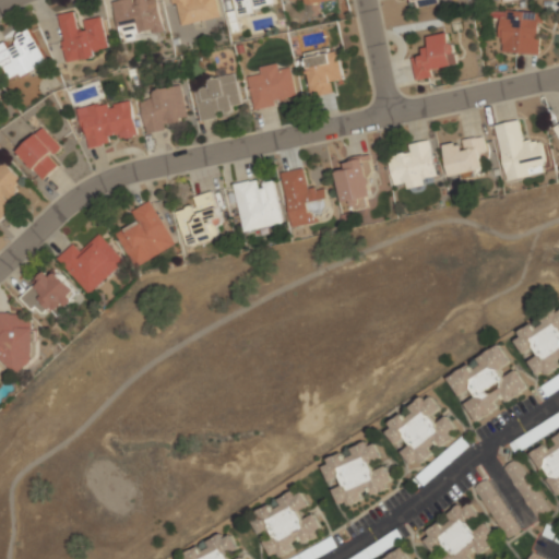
[(166,33),(158,0),(153,0),(149,1),(147,0),(116,0),(111,1),(121,43),(166,33)]
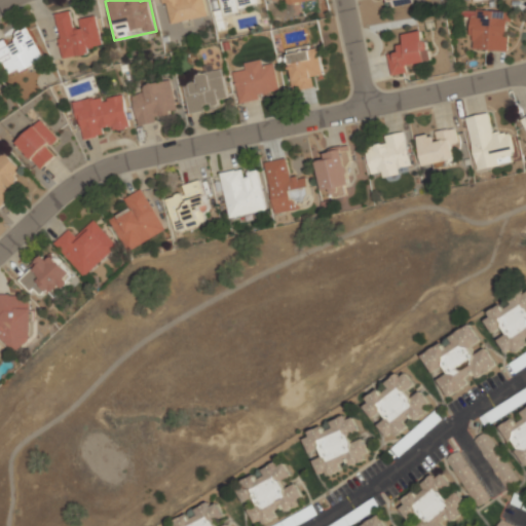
[(161,0),(166,25),(209,16),(205,0),(161,0)]
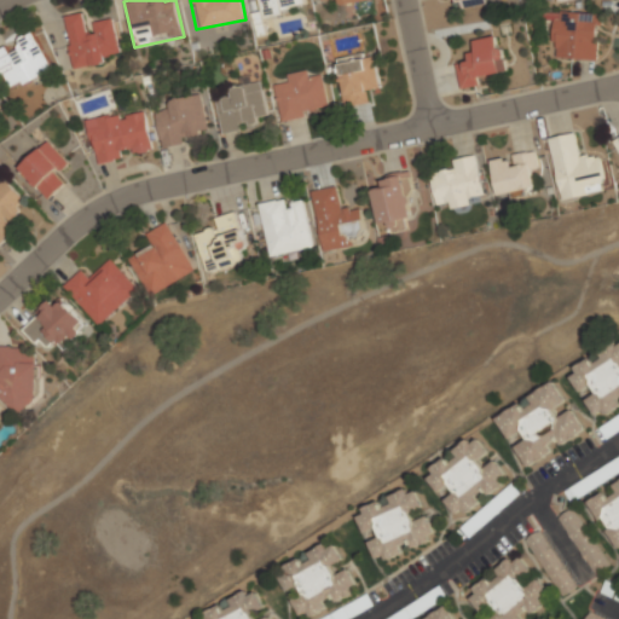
[(256,36),(266,34),(262,16),(306,7),(304,0),(259,0),(261,11),(253,12),(256,36)]
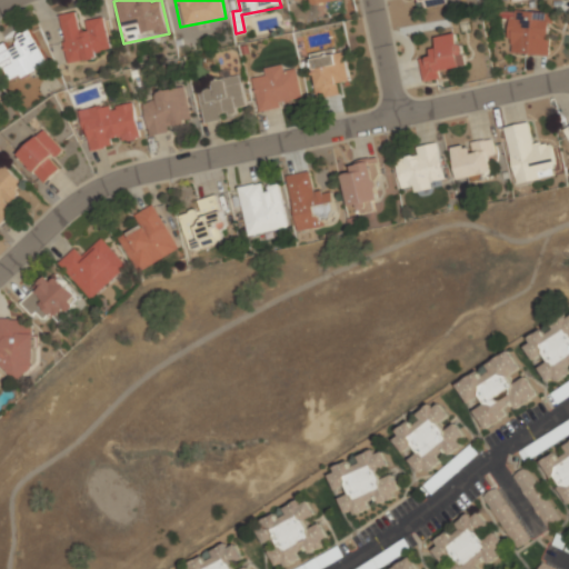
[(66,62),(112,55),(106,18),(80,21),(79,11),(58,15),(66,62)]
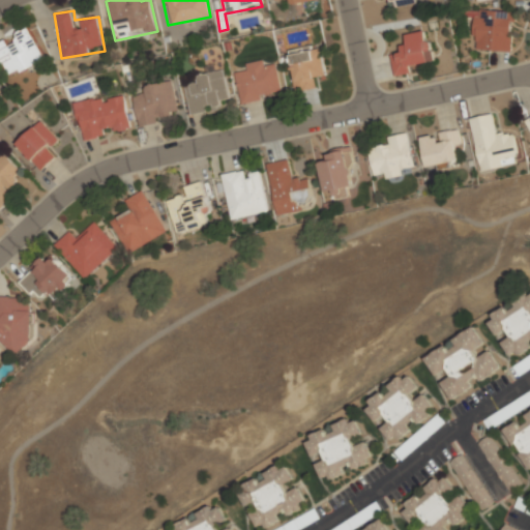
[(474,50),(511,51),(512,11),(468,10),(467,17),(474,17),(474,50)]
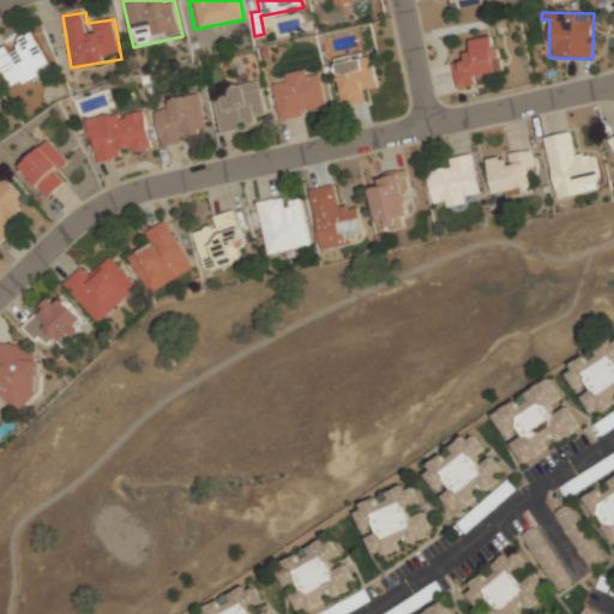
[(50,68),(35,32),(0,48),(0,82),(4,90),(50,68)]
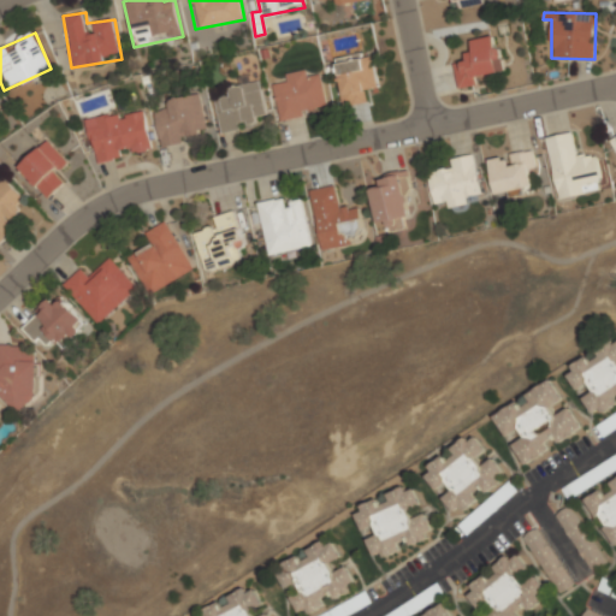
[(454,63),(458,88),(478,84),(477,77),(504,72),(497,35),(472,40),(474,52),(466,53),(467,60),(454,63)]
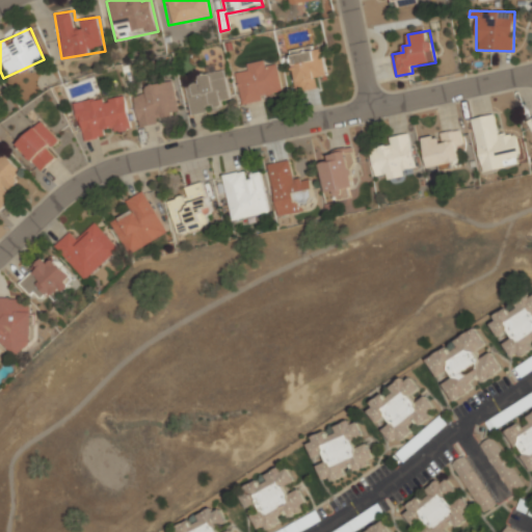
[(296,92),(320,88),(318,77),(328,75),(322,45),(288,51),(296,92)]
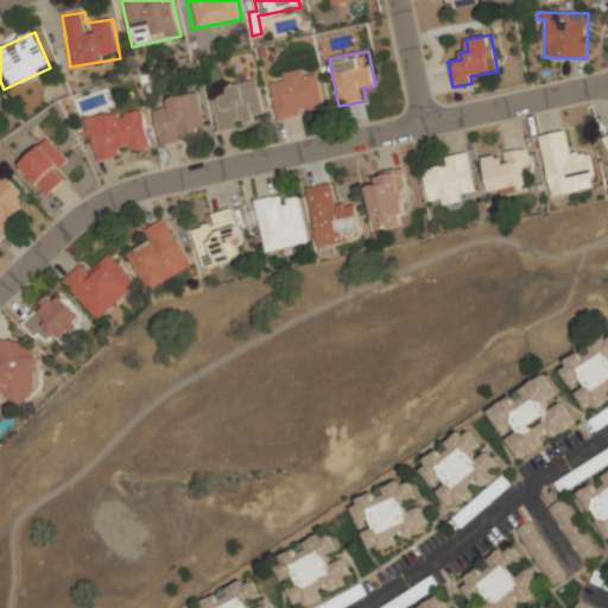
[(321,75),(308,77),(305,69),(267,76),(276,119),(327,109),(321,75)]
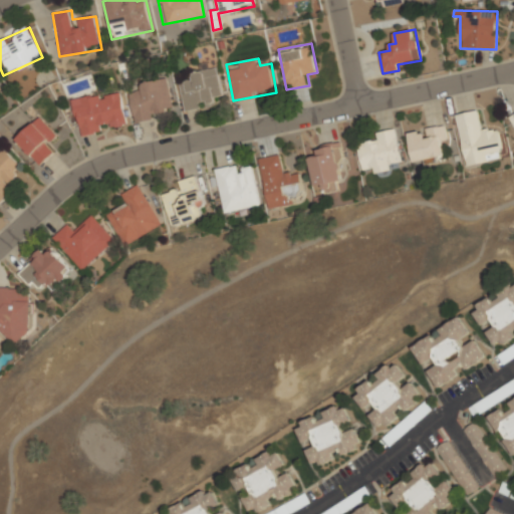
[(218,67),(187,73),(189,82),(179,84),(184,110),(224,102),(218,67)]
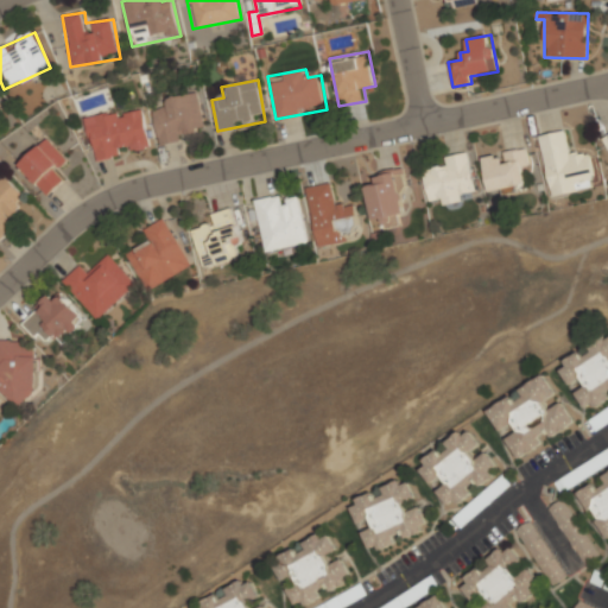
[(209,134),(201,92),(151,101),(159,145),(209,134)]
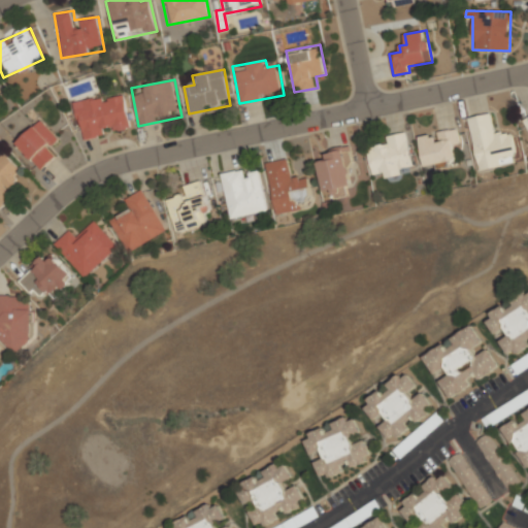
[(79,137),(132,130),(127,93),(74,101),(79,137)]
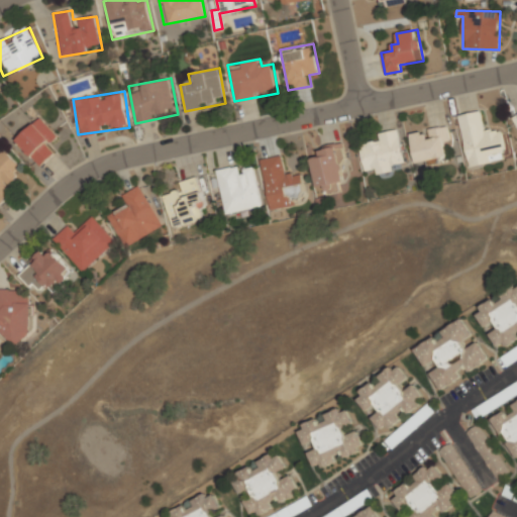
[(469,167),(506,160),(500,129),(485,132),(481,111),(458,115),(469,167)]
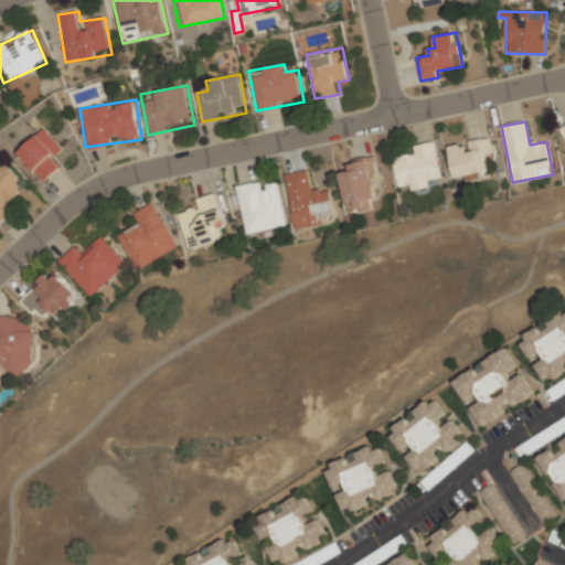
[(17,153),(43,182),(62,166),(54,158),(64,149),(44,128),(17,153)]
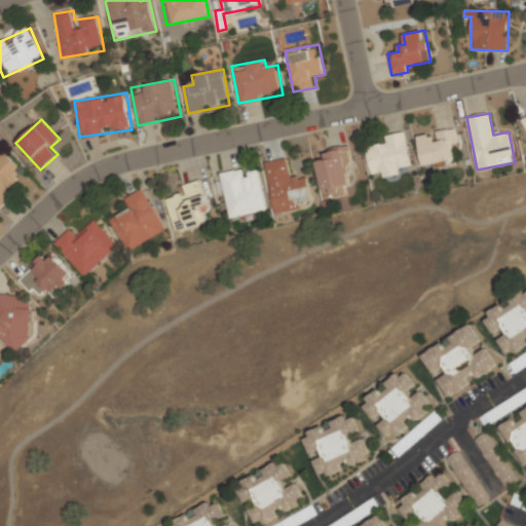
[(417,137),(424,166),(455,158),(451,145),(459,143),(455,127),(435,133),(417,137)]
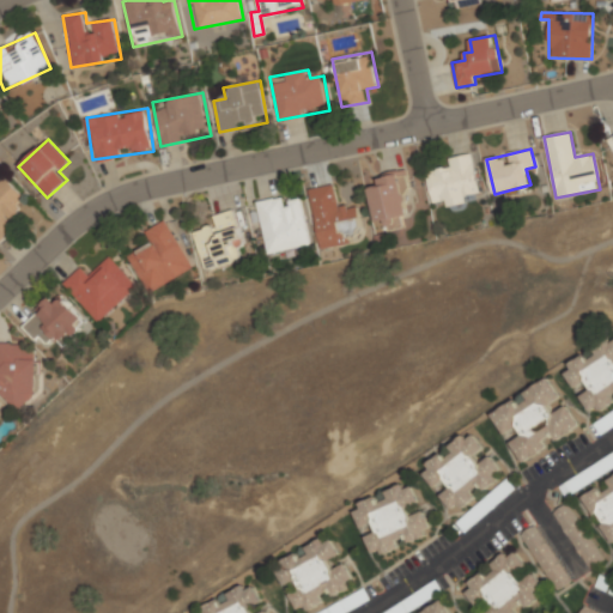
[(426,171),(432,204),(445,201),(447,207),(466,204),(465,195),(480,193),(473,153),(449,158),(450,167),(426,171)]
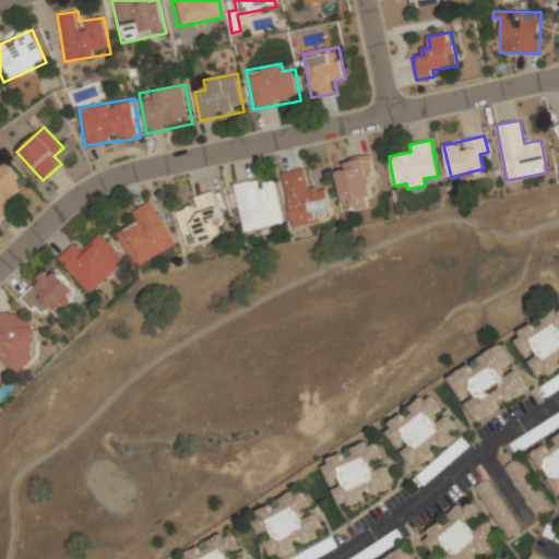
[(337,171),(345,212),(368,206),(366,198),(372,195),(369,175),(375,174),(371,154),(344,159),(345,169),(337,171)]
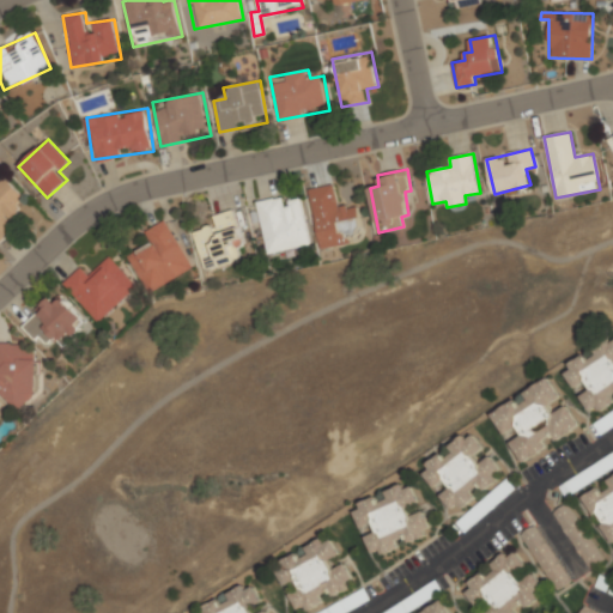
[(0,243),(17,228),(7,217),(28,198),(4,173),(0,175),(0,243)]
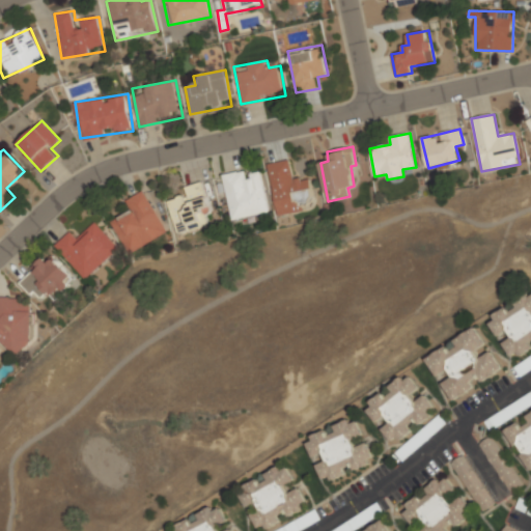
[(277,216),(305,211),(304,204),(314,202),(310,177),(294,180),(289,160),(268,163),(277,216)]
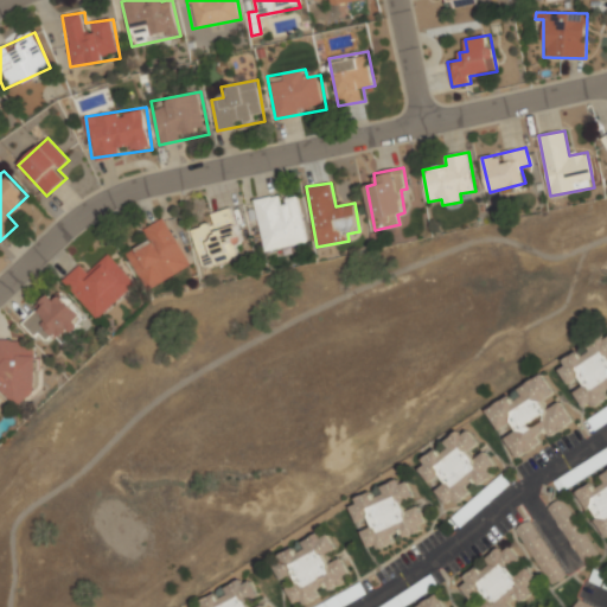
[(254,199),(264,251),(307,242),(298,196),(282,199),(281,195),(254,199)]
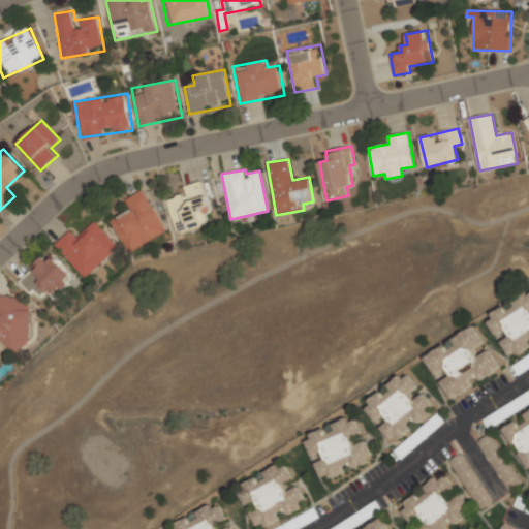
[(166,199),(176,232),(208,223),(204,208),(210,206),(203,181),(184,186),(186,194),(166,199)]
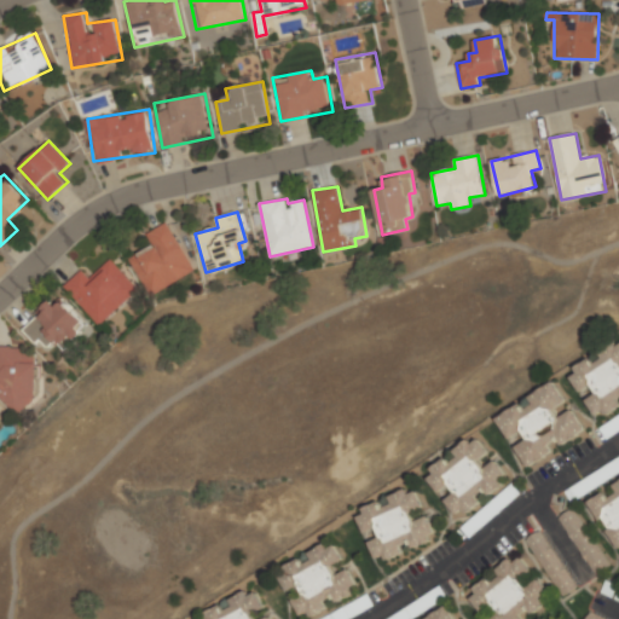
[(146,232),(152,247),(129,256),(148,294),(194,272),(169,221),(146,232)]
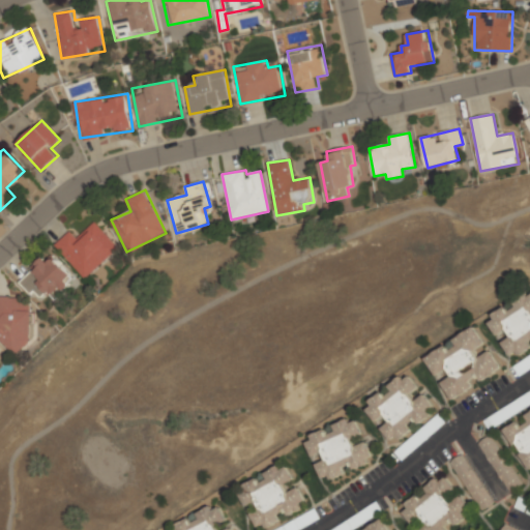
[(85,278),(118,246),(94,221),(77,238),(69,230),(54,244),(85,278)]
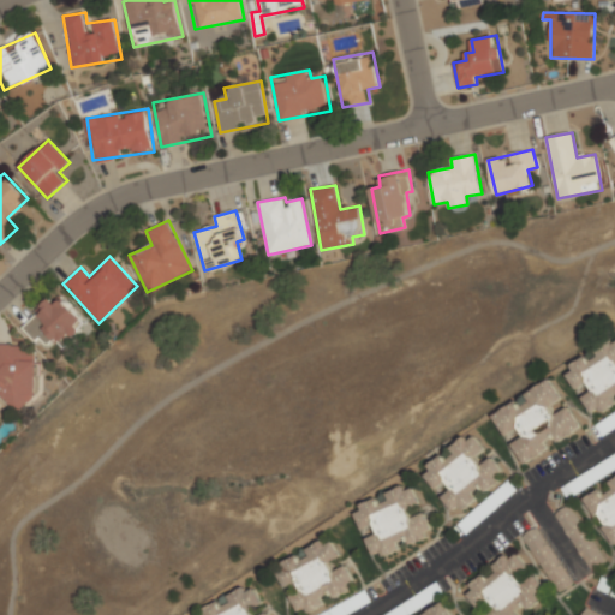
[(23,328),(43,348),(54,338),(64,346),(88,322),(57,292),(23,328)]
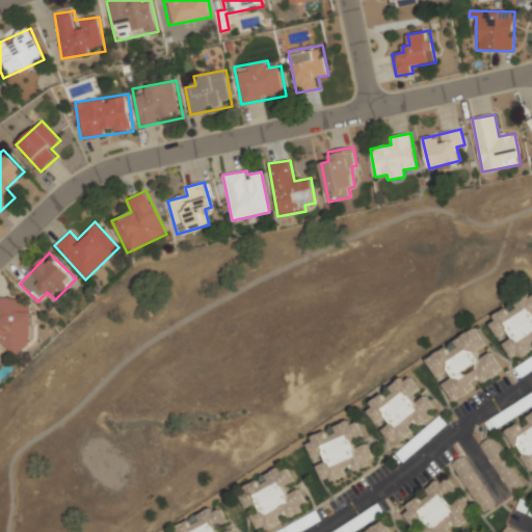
[(488,322),(501,342),(503,340),(515,360),(531,348),(531,291),(514,303),(515,304),(488,322)]
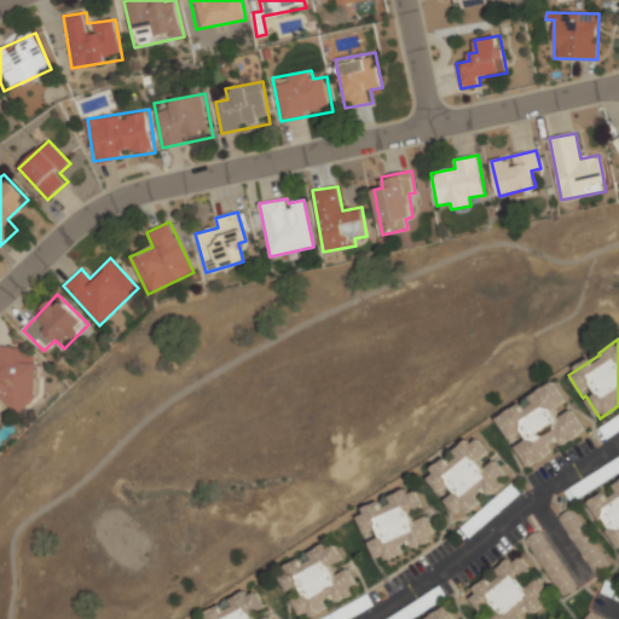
[(0,397),(10,397),(9,409),(35,409),(38,353),(23,353),(23,347),(0,346),(0,397)]
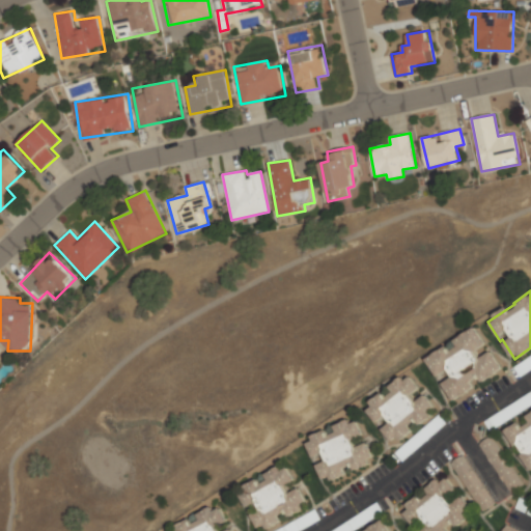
[(425,358),(437,378),(448,370),(452,376),(442,383),(452,400),(475,387),(473,385),(503,366),(493,350),(480,357),(476,351),(487,344),(477,327),(425,358)]
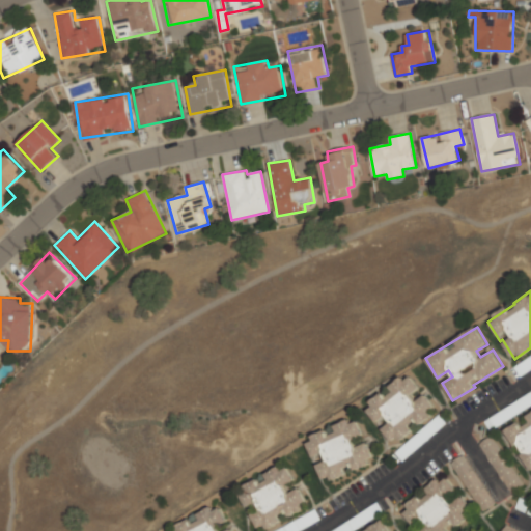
[(391,443),(397,441),(413,431),(419,424),(434,415),(427,396),(415,400),(413,393),(420,388),(412,375),(397,381),(390,385),(393,392),(381,396),(365,407),(391,443)]
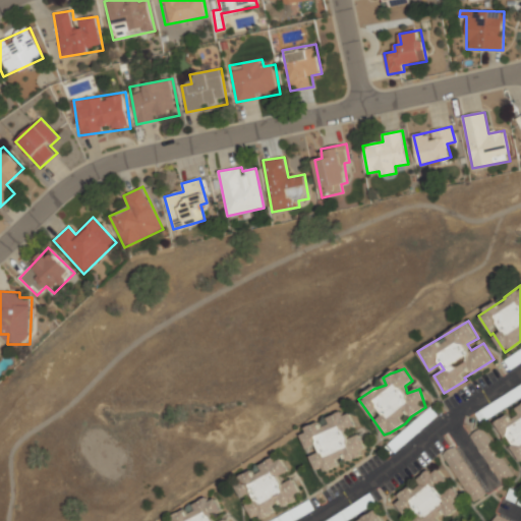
[(520,404),(512,410),(512,411),(497,421),(520,462),(520,461),(520,404)]
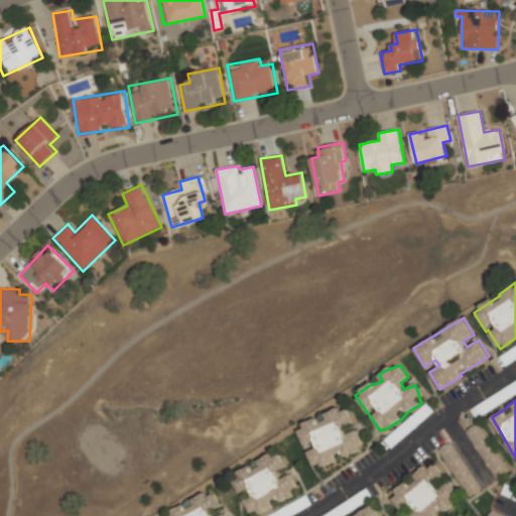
[(365,445),(357,429),(347,434),(346,431),(345,423),(356,422),(349,408),(333,410),(327,413),(327,419),(310,421),(296,428),(304,443),(305,453),(311,465),(320,464),(321,467),(346,455),(347,455),(365,445)]
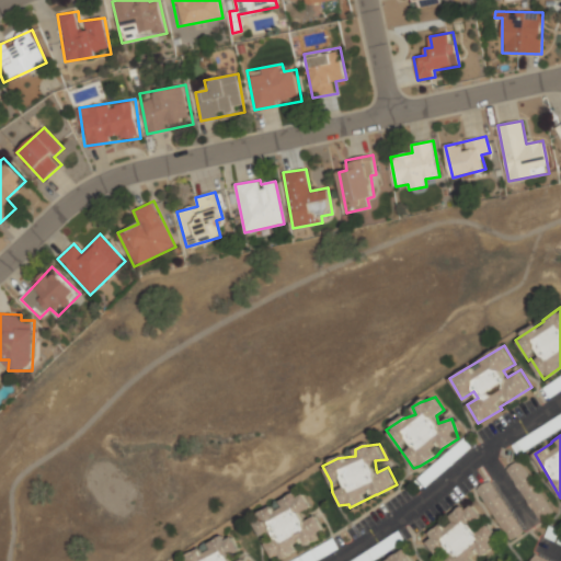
[(506,470),(508,468),(517,462),(519,461),(552,511),(539,519),(506,470)]
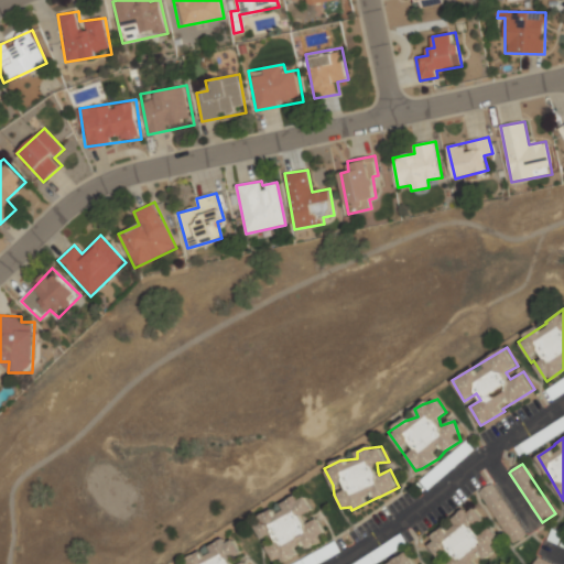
[(478,492),(480,491),(480,490),(489,485),(491,484),(525,534),(512,543),(478,492)]
